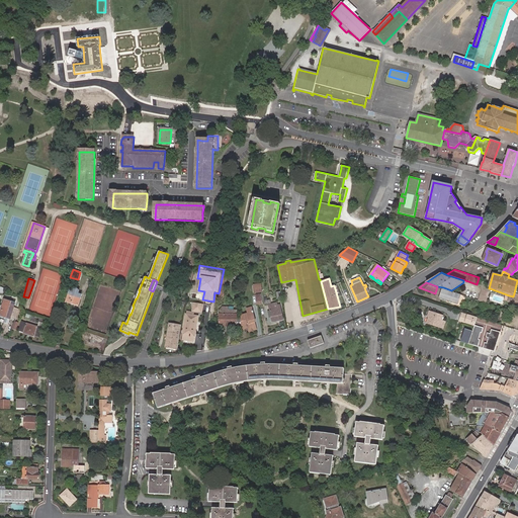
[(489,288),(484,286),(479,299),(486,303),(490,288),(489,288)]
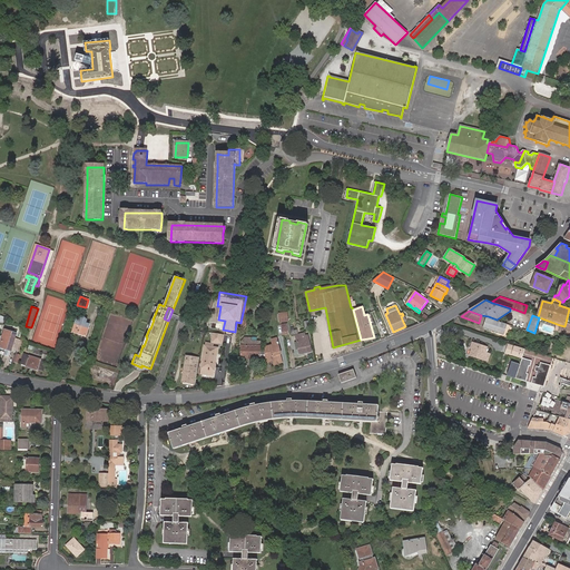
[(503,334),(507,323),(497,320),(488,316),(483,327),(494,331),(494,332),(503,334)]
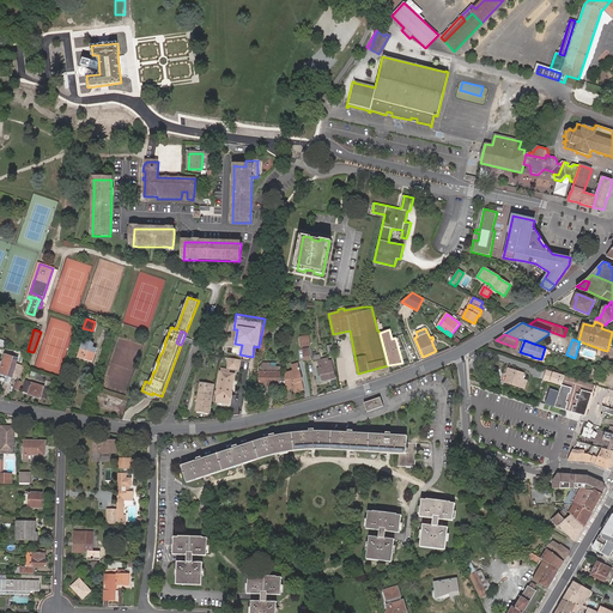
[(92,360),(97,347),(92,346),(93,344),(87,341),(86,345),(83,344),(78,357),(92,360)]
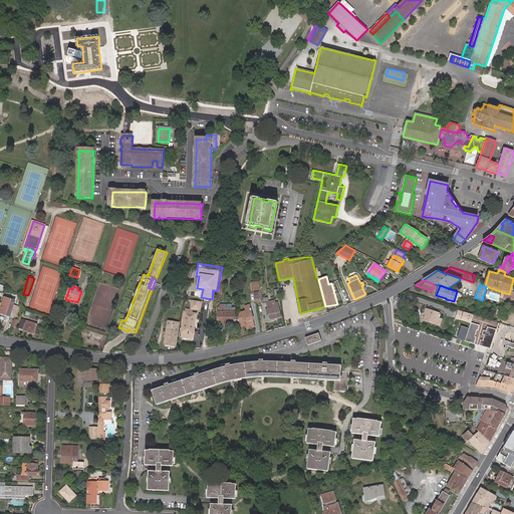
[(13,304),(15,300),(4,297),(0,309),(0,312),(10,316),(10,314),(13,304)]
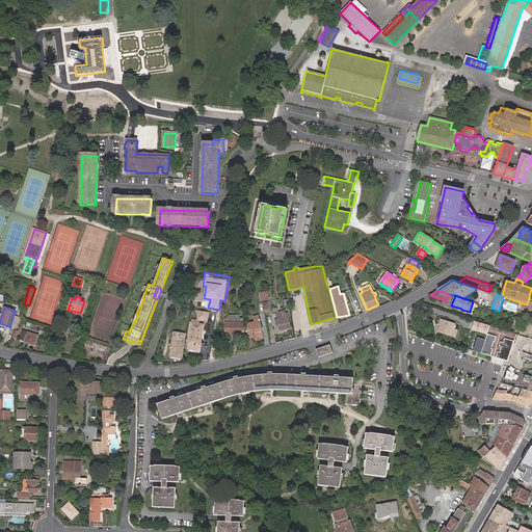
[(207,321),(208,313),(197,311),(196,319),(207,321)]
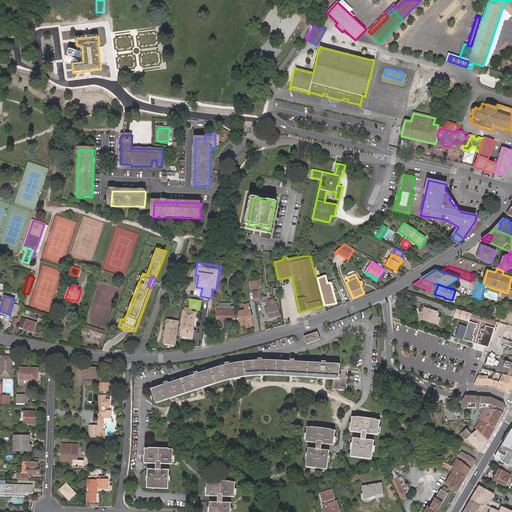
[(275,301),(266,303),(270,318),(280,316),(277,301),(275,301)]
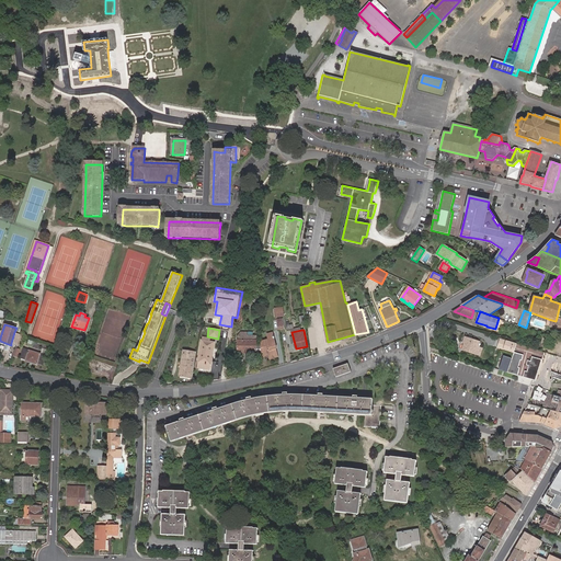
[(268,355),(268,356),(278,354),(276,345),(276,344),(273,332),(267,334),(268,340),(261,341),(261,346),(261,353),(261,358),(265,356),(268,355)]
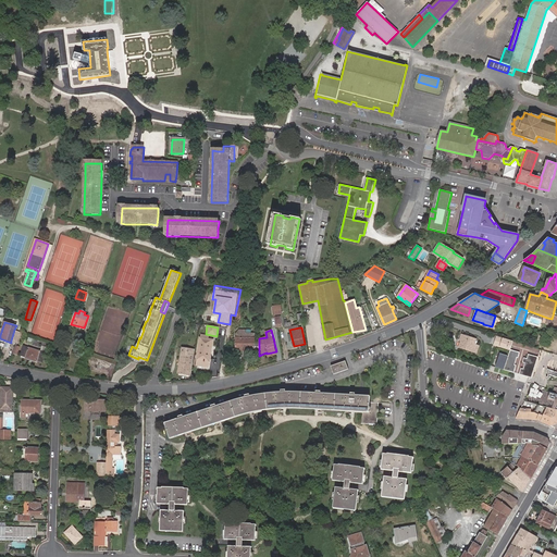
[(539,331),(536,338),(544,341),(546,334),(539,331)]
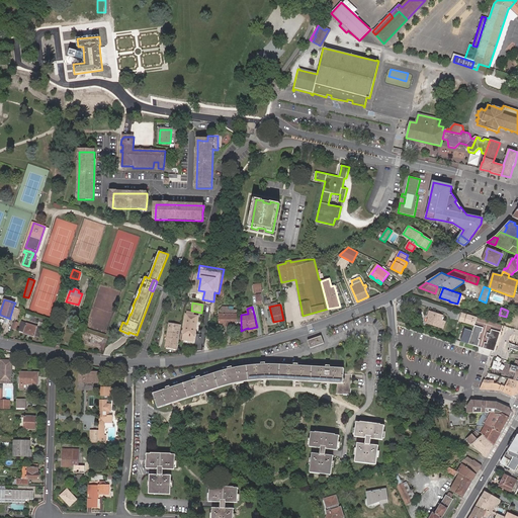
[(222,310),(221,310),(221,314),(220,314),(220,325),(226,325),(226,326),(231,326),(231,325),(237,326),(237,319),(237,315),(237,314),(237,310),(229,310),(222,310)]
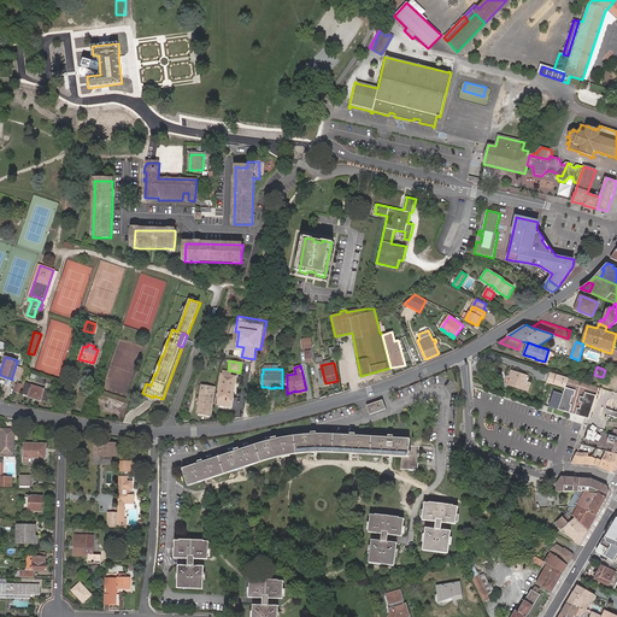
[(511,376),(509,383),(528,391),(530,383),(528,382),(529,376),(511,370),(510,376),(511,376)]
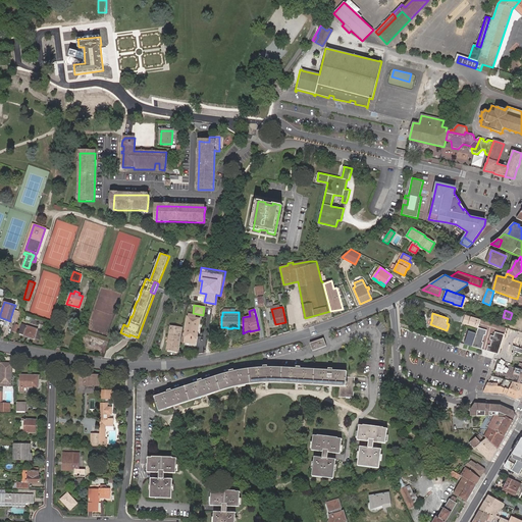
[(196,315),(188,314),(185,336),(183,346),(195,348),(197,338),(198,327),(199,321),(200,318),(196,317),(196,315)]
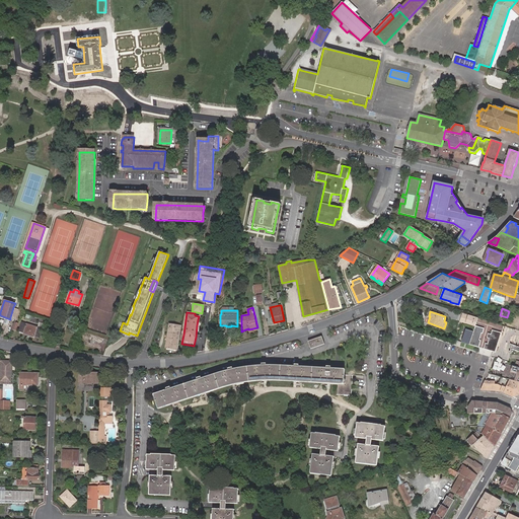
[(458,321),(475,327),(475,326),(477,319),(460,313),(458,321)]
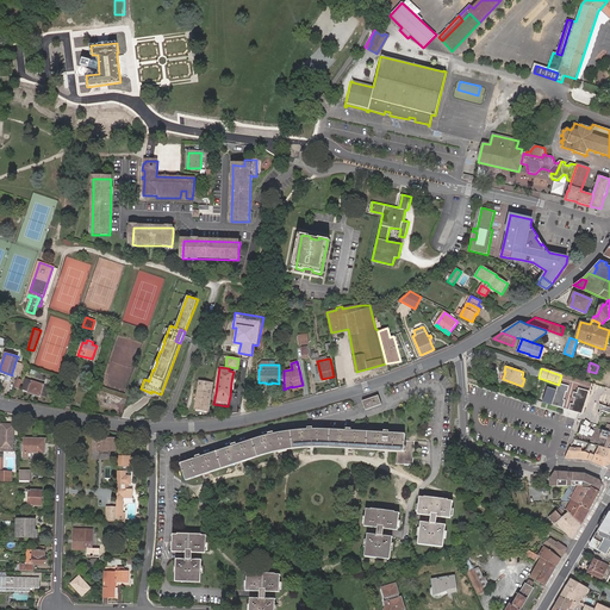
[(50,385),(27,379),(26,378),(23,388),(29,391),(27,392),(41,397),(42,394),(47,396),(50,385)]
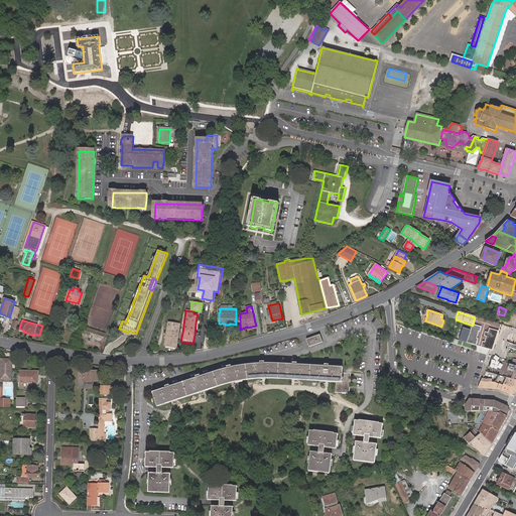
[(176,349),(180,324),(168,321),(164,346),(176,349)]
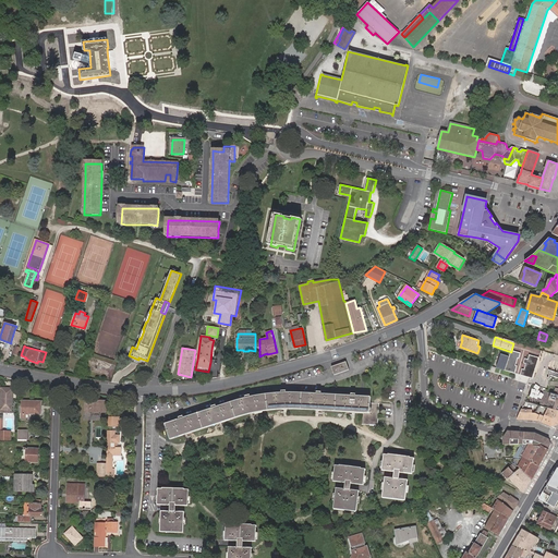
[(509,356),(505,370),(514,373),(517,366),(516,366),(518,359),(519,359),(521,353),(511,351),(511,352),(509,356)]
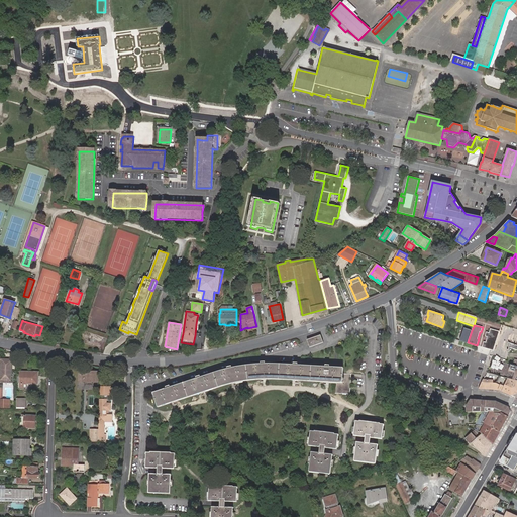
[(468,342),(472,330),(463,328),(460,340),(468,342)]
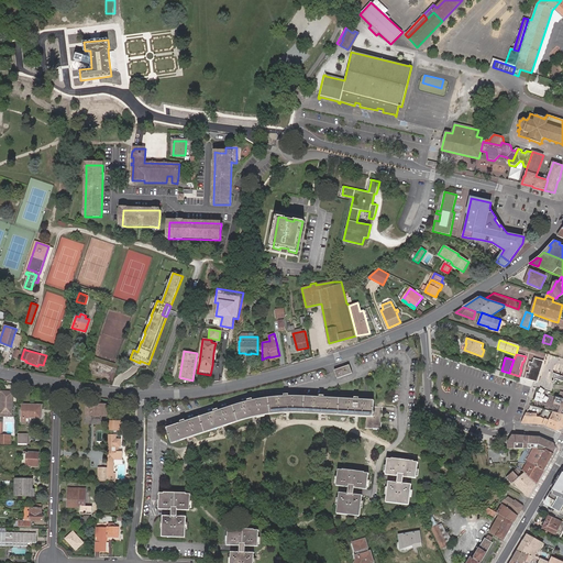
[(526,372),(525,377),(537,382),(544,361),(534,357),(532,363),(529,362),(528,366),(530,366),(528,373),(526,372)]
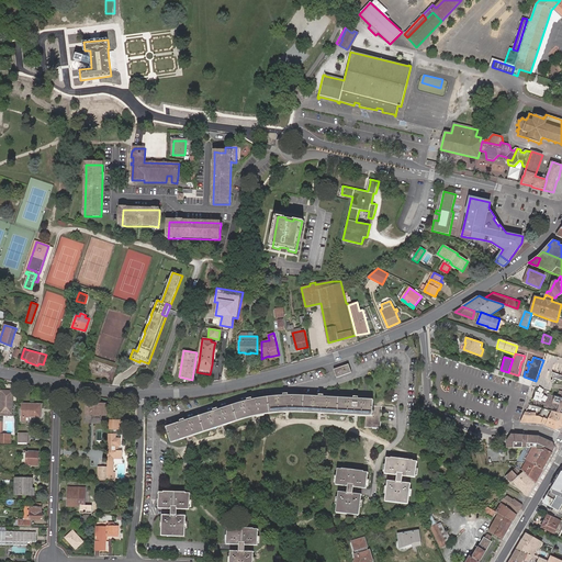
[(11,396),(12,396),(12,392),(2,392),(2,405),(0,404),(0,415),(11,416),(11,414),(12,414),(12,398),(11,398),(11,396)]
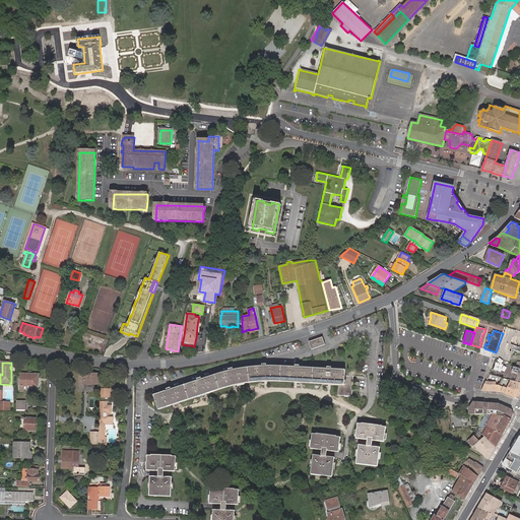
[(169,391),(155,395),(160,409),(231,386),(239,384),(247,383),(253,382),(258,381),(262,381),(271,381),(337,384),(337,395),(353,396),(354,376),(346,375),(346,370),(332,369),(332,367),(328,367),(328,369),(301,367),(301,366),(296,365),(296,367),(283,366),(274,366),(267,366),(267,364),(263,364),(263,366),(257,366),(248,367),(243,368),(235,370),(234,368),(230,369),(231,371),(226,372),(222,373),(213,376),(203,379),(202,378),(198,379),(199,381),(173,389),(173,387),(169,389),(169,391)]
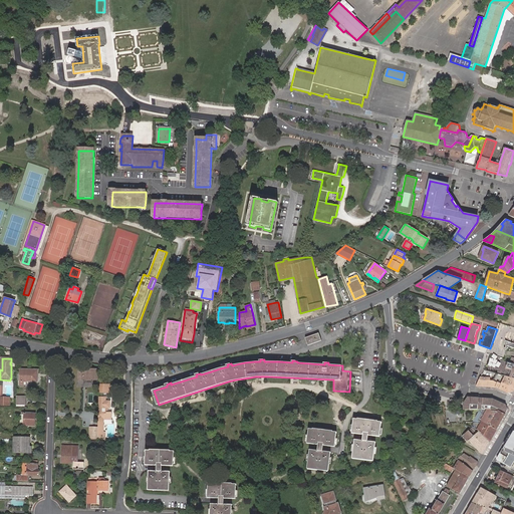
[(508,363),(502,362),(498,373),(504,375),(513,377),(513,362),(510,361),(509,361),(508,363)]
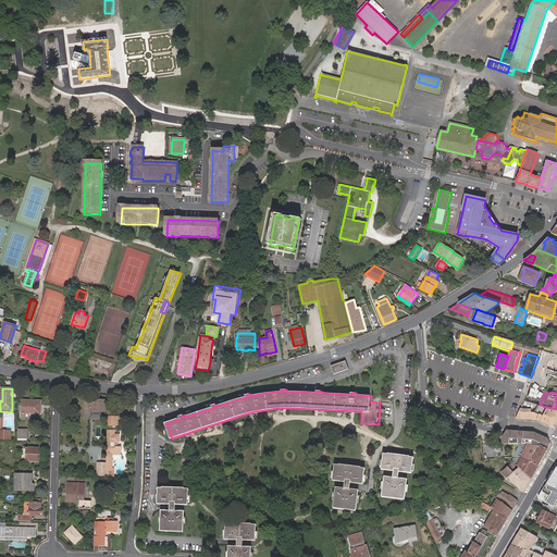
[(108,410),(108,400),(107,400),(86,399),(85,410),(107,410),(108,410)]
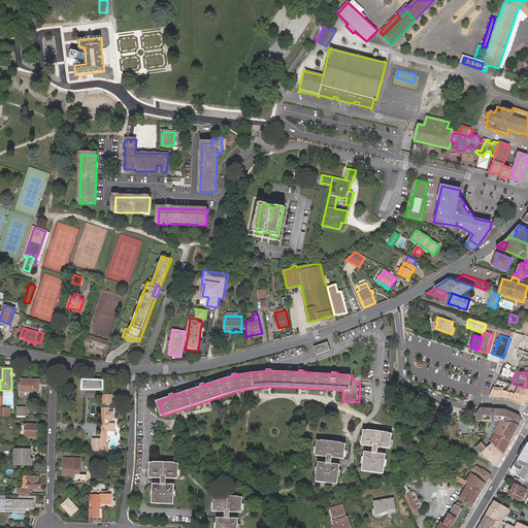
[(38,392),(39,380),(22,380),(22,386),(22,392),(22,393),(21,397),(24,397),(25,392),(27,392),(38,392)]
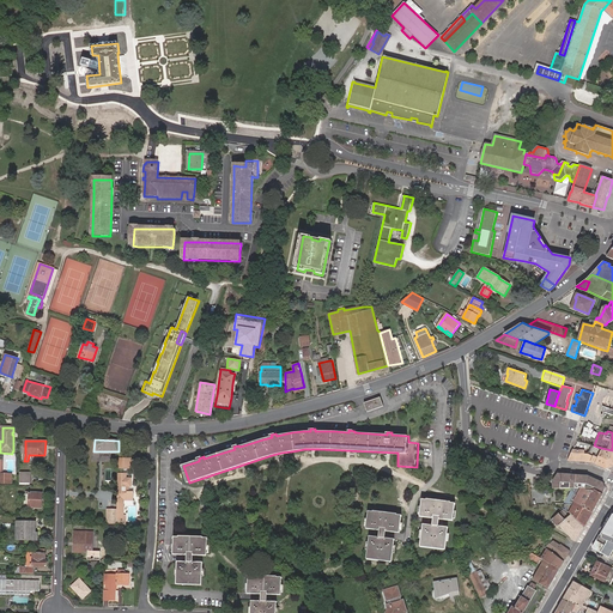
[(576,451),(574,460),(593,462),(607,469),(612,466),(612,454),(608,453),(601,450),(600,451),(594,449),(592,448),(590,454),(584,454),(584,455),(581,454),(581,451),(576,451)]
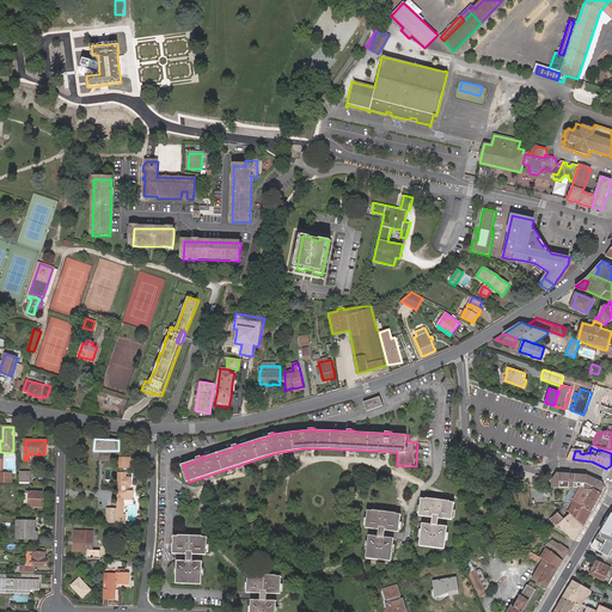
[(0,460),(0,461),(0,482),(12,483),(12,473),(4,473),(4,460),(0,460)]
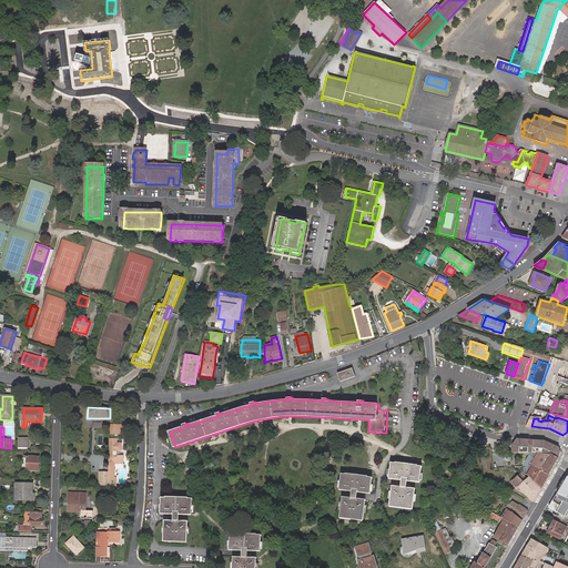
[(30,437),(19,437),(19,446),(29,447),(30,437)]
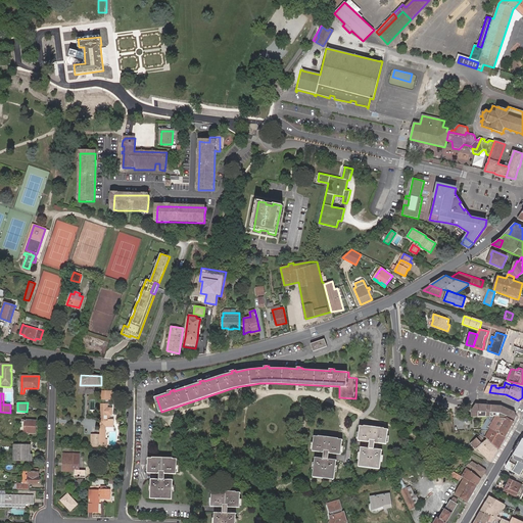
[(108,403),(102,403),(101,414),(110,414),(111,414),(112,415),(112,408),(108,408),(108,403)]
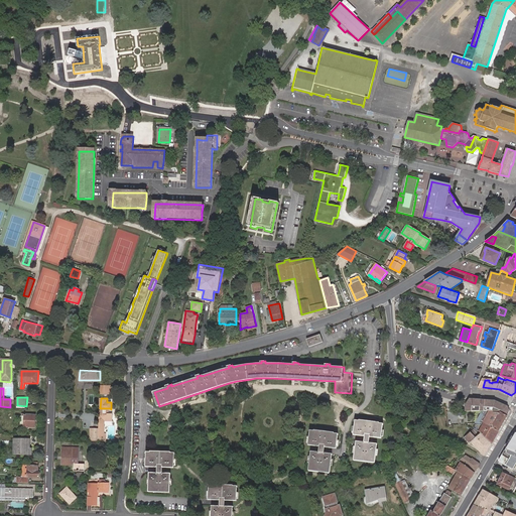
[(509,411),(510,411),(509,410),(508,406),(495,400),(490,400),(490,402),(486,402),(486,400),(479,399),(470,399),(466,404),(466,411),(499,410),(501,410),(503,411),(509,411)]
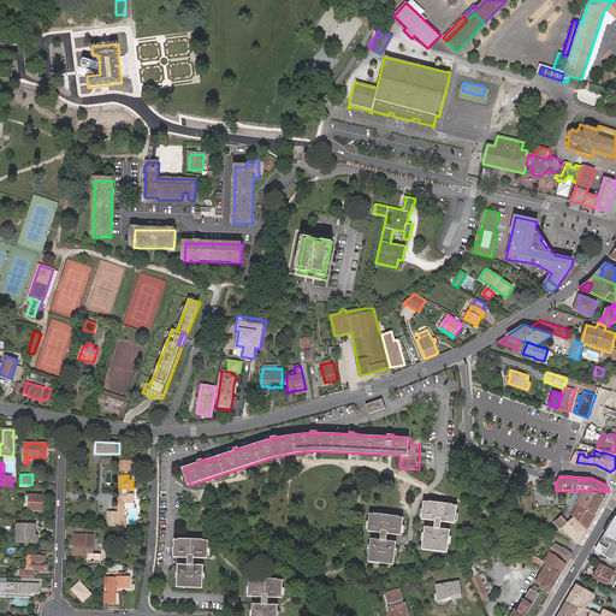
[(119,495),(119,496),(118,511),(118,513),(123,513),(123,503),(134,503),(134,495),(130,495),(130,487),(119,487),(119,495)]
